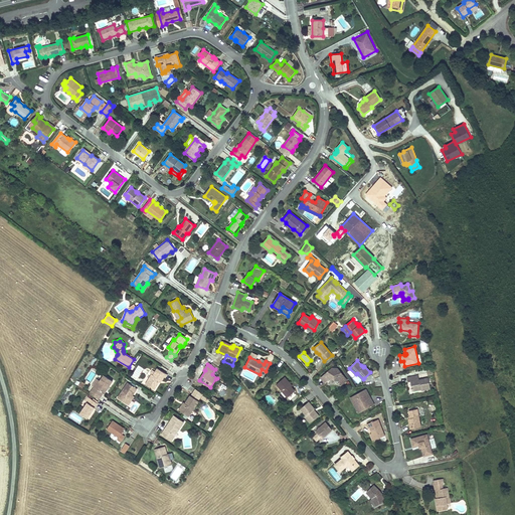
[(162,381),(164,377),(166,373),(158,368),(155,372),(152,370),(150,373),(152,374),(147,382),(151,385),(150,387),(154,390),(159,382),(159,381),(158,381),(159,379),(162,381)]
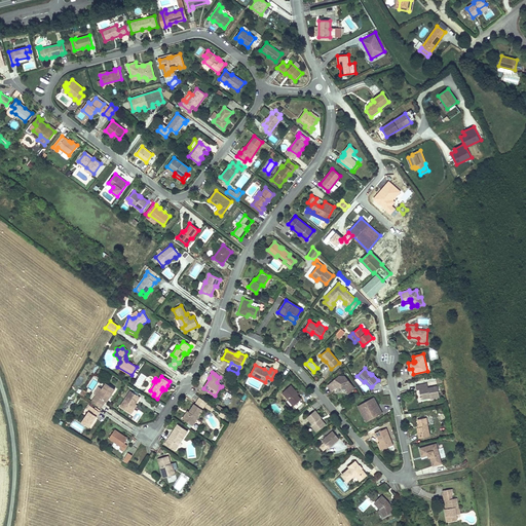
[(354,387),(346,378),(337,378),(328,385),(332,390),(336,387),(345,387),(349,392),(354,387)]
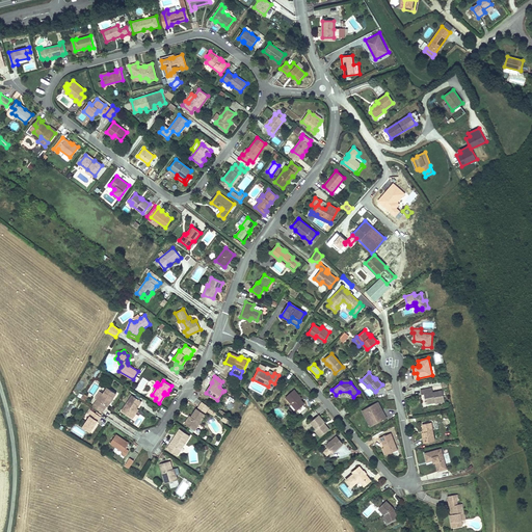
[(107,407),(116,394),(107,388),(103,393),(99,401),(97,400),(92,406),(102,413),(106,406),(107,407)]
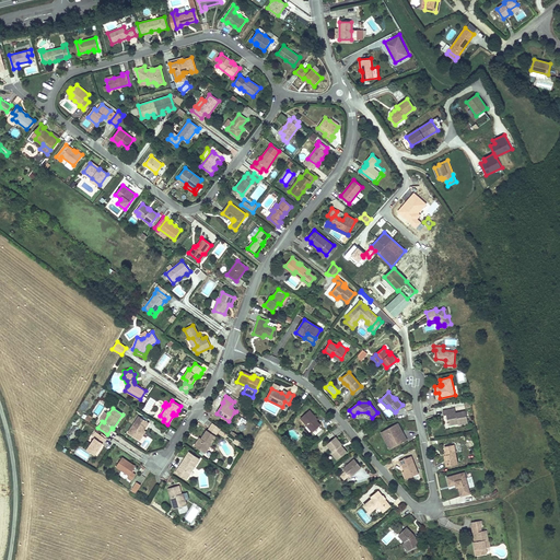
[(467,422),(465,410),(455,412),(454,408),(442,410),(443,415),(446,415),(447,426),(456,423),(456,422),(457,422),(457,423),(458,424),(467,422)]
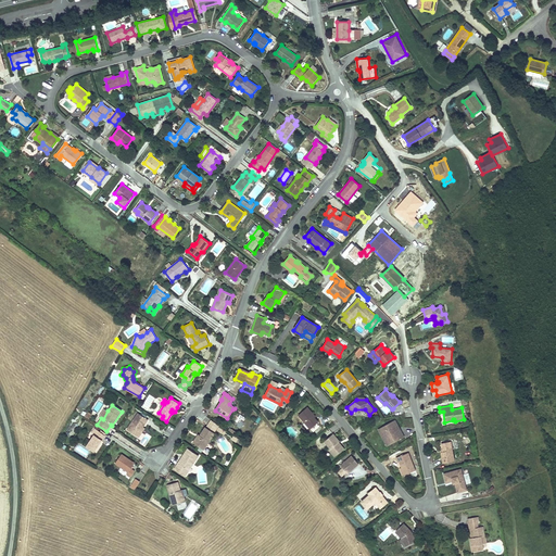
[(317,422),(318,421),(314,417),(312,415),(313,414),(307,407),(299,415),(311,429),(313,432),(319,426),(317,422)]
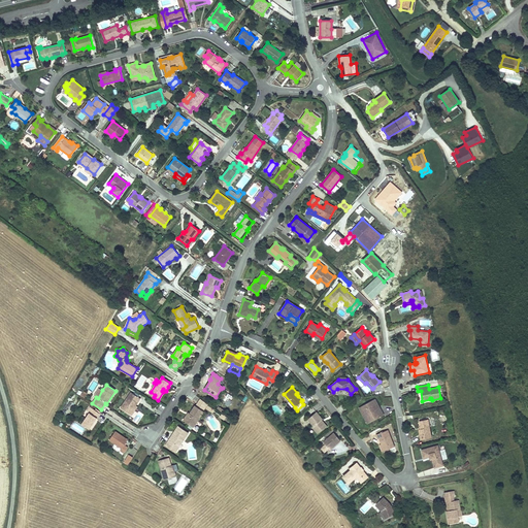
[(98,398),(102,390),(99,388),(94,395),(96,397),(98,398)]
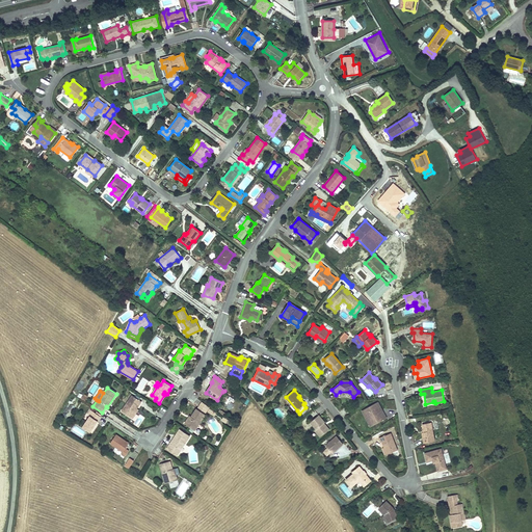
[(137,408),(141,401),(132,395),(122,411),(131,418),(137,408)]
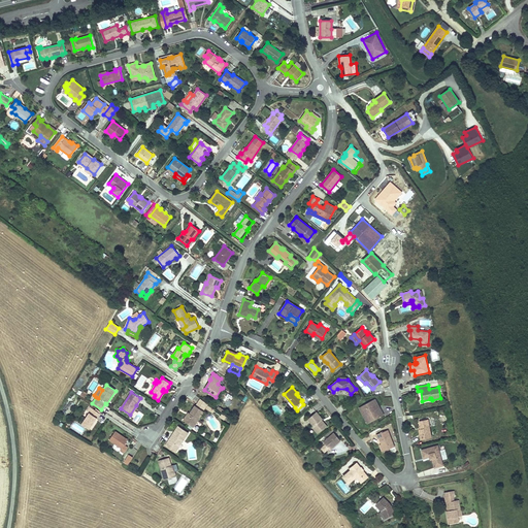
[(295,407),(284,394),(279,397),(291,409),(295,407)]
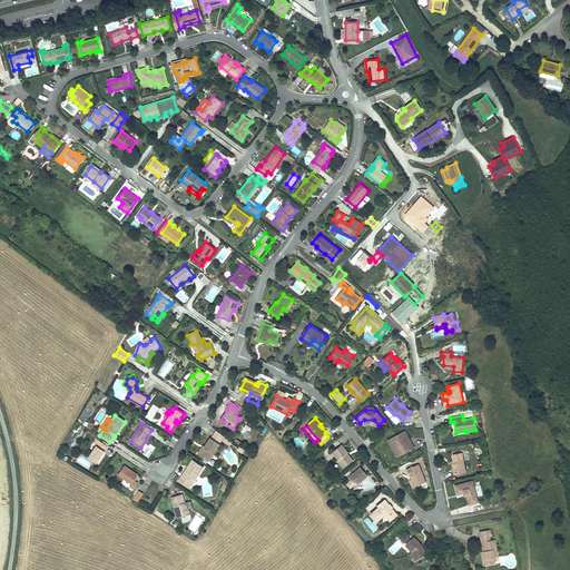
[(222,441),(225,434),(215,430),(212,436),(222,441)]
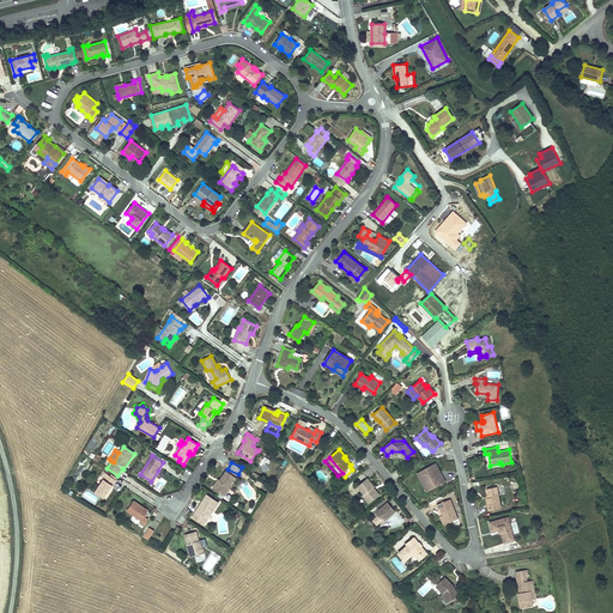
[(439,478),(437,474),(438,473),(434,463),(419,472),(422,475),(420,477),(426,486),(432,489),(445,481),(443,475),(442,477),(439,478)]
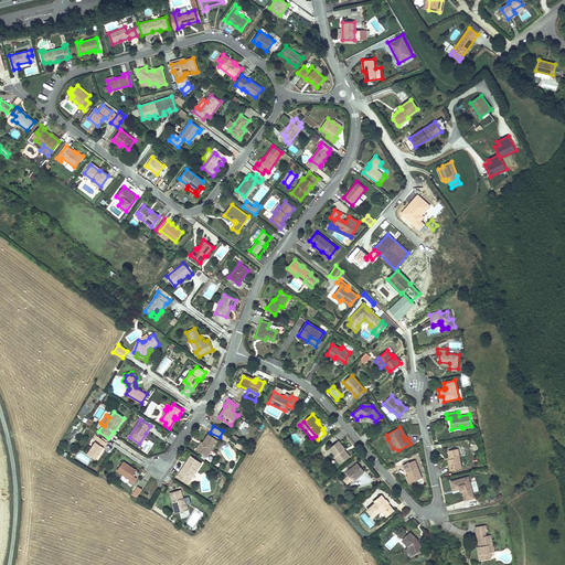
[(102,451),(107,443),(102,438),(96,435),(93,440),(95,441),(87,454),(96,459),(99,454),(100,450),(102,451)]
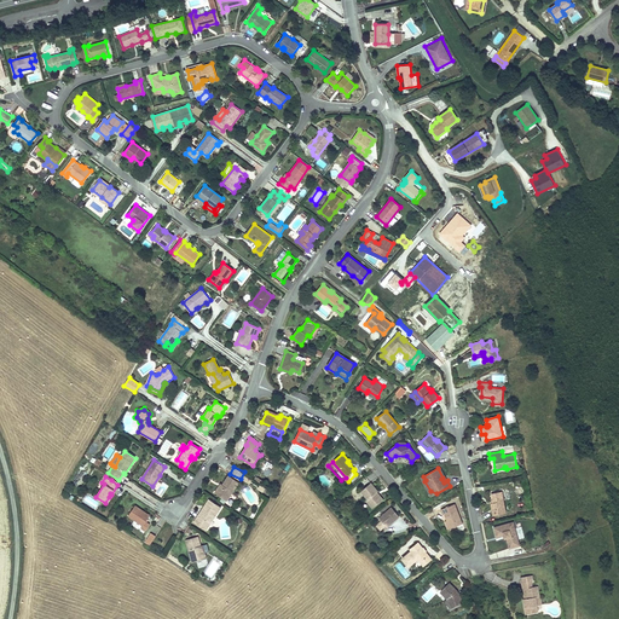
[(230,497),(239,482),(229,476),(223,485),(221,486),(219,487),(215,492),(223,498),(230,497)]
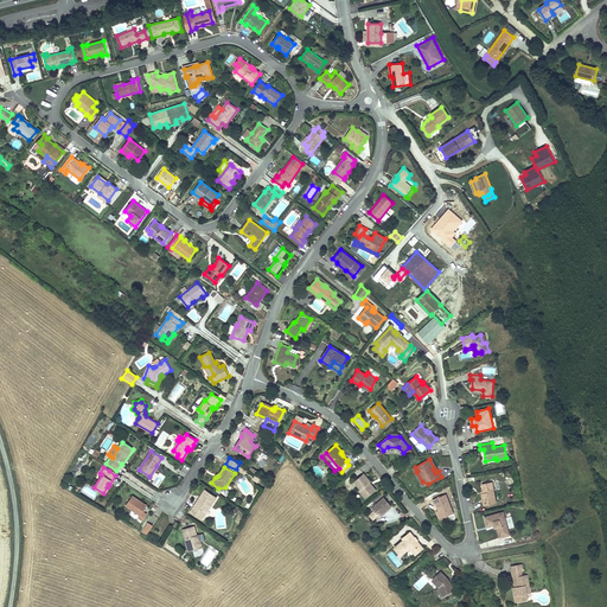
[(251,467),(247,474),(254,477),(257,470),(251,467)]
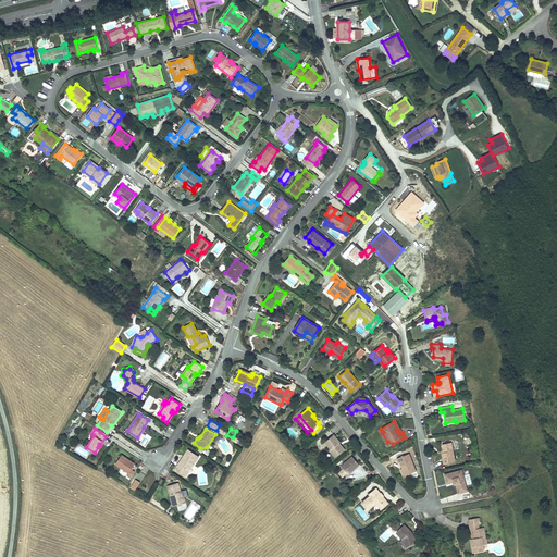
[(383,432),(381,429),(379,430),(388,446),(393,444),(387,442),(382,433),(383,432)]
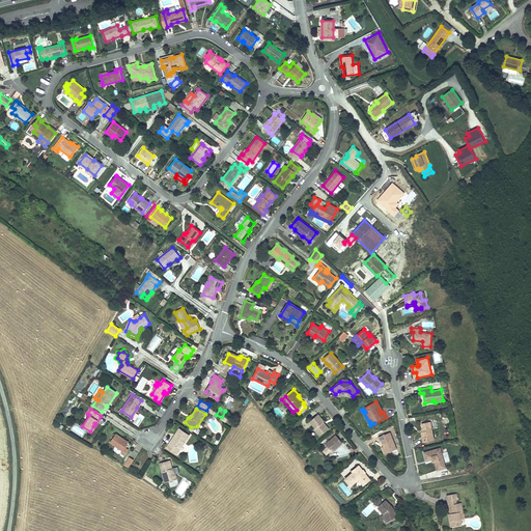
[(329,428),(325,424),(324,425),(323,423),(324,422),(324,421),(318,414),(310,421),(315,428),(314,429),(319,436),(329,428)]
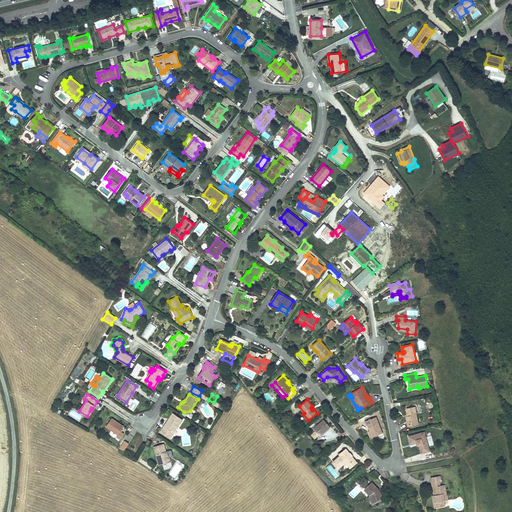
[(418,424),(415,406),(406,408),(408,415),(406,416),(408,426),(418,424)]
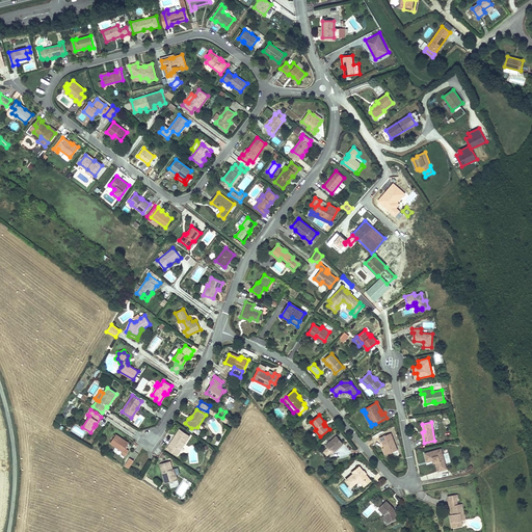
[(179,453),(190,436),(180,429),(176,435),(177,436),(174,442),(173,441),(168,446),(179,453)]
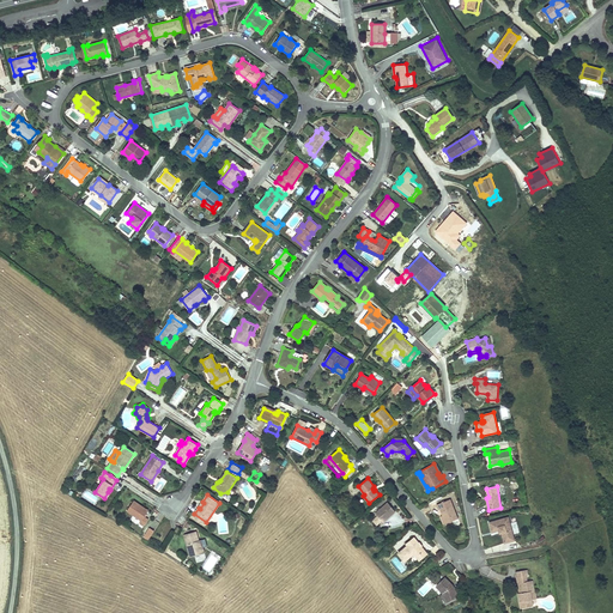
[(457,519),(450,499),(436,505),(438,510),(439,509),(442,516),(445,523),(457,519)]
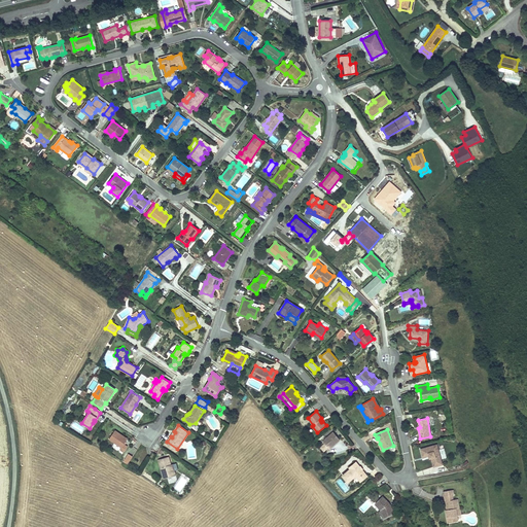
[(125,444),(128,438),(115,430),(109,440),(121,448),(120,450),(124,452),(128,447),(125,444)]
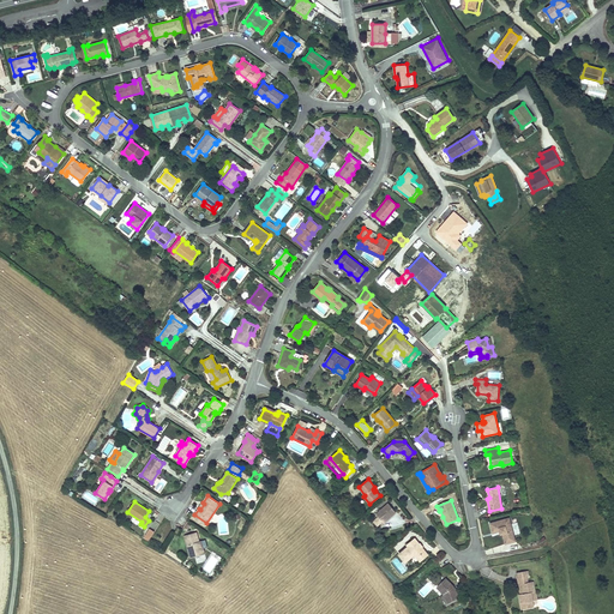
[(384,523),(396,512),(389,503),(375,513),(379,517),(383,521),(384,523)]
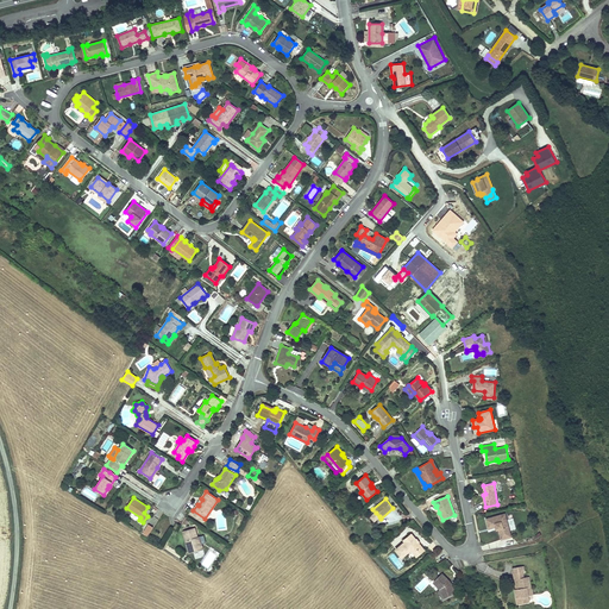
[(205,519),(193,510),(190,514),(202,522),(205,519)]
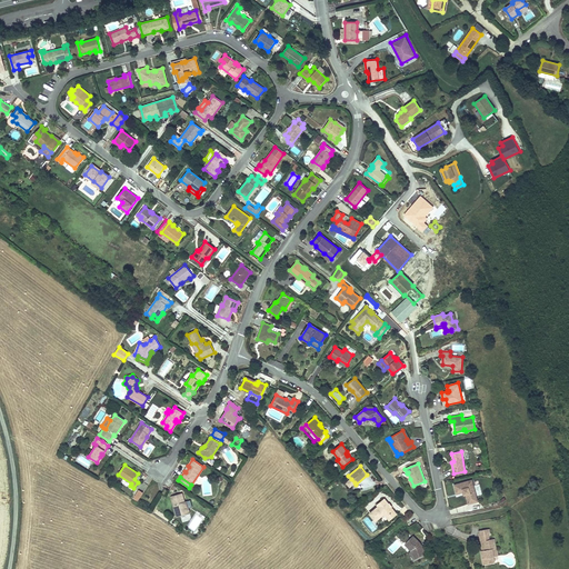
[(477,501),(471,480),(453,485),(457,493),(463,492),(463,495),(466,495),(469,503),(477,501)]
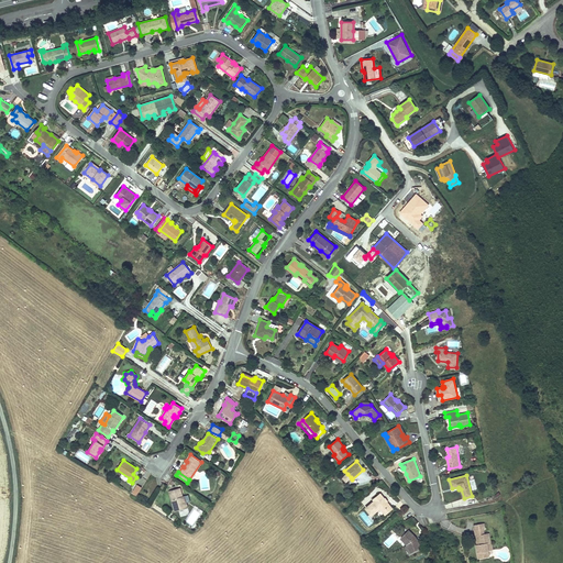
[(185,504),(183,497),(180,488),(168,492),(174,508),(178,507),(179,510),(188,508),(187,503),(185,504)]
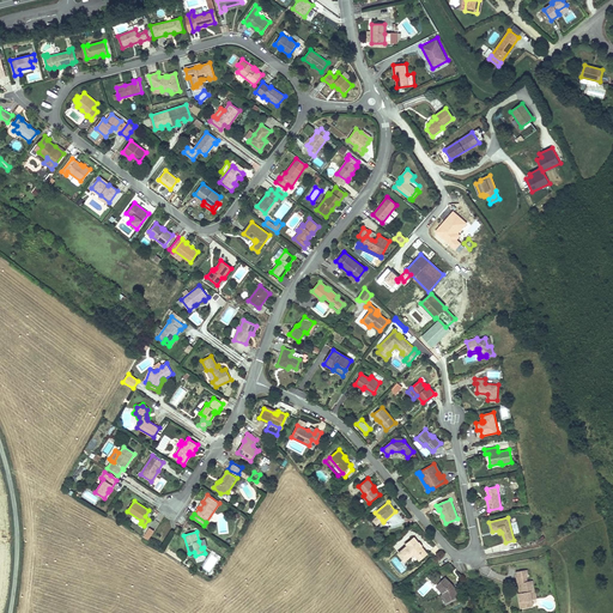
[(428,554),(420,546),(418,544),(413,538),(406,544),(407,546),(402,550),(408,558),(410,557),(407,554),(411,552),(412,553),(413,552),(413,553),(419,560),(428,554)]
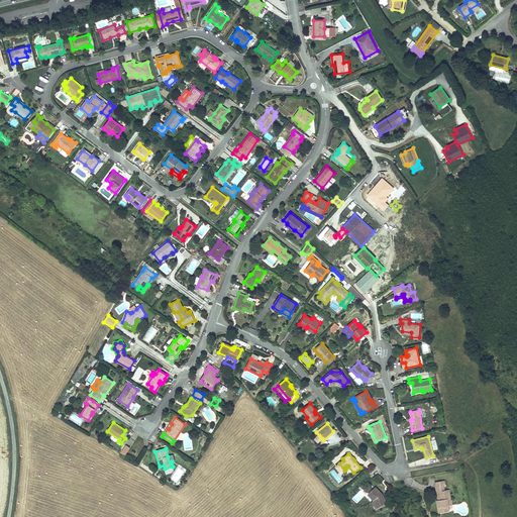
[(344,471),(339,463),(335,467),(341,473),(344,471)]
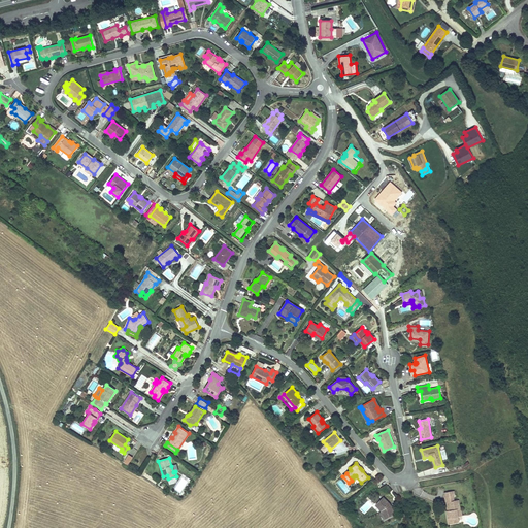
[(182,476),(174,489),(182,492),(188,481),(182,476)]
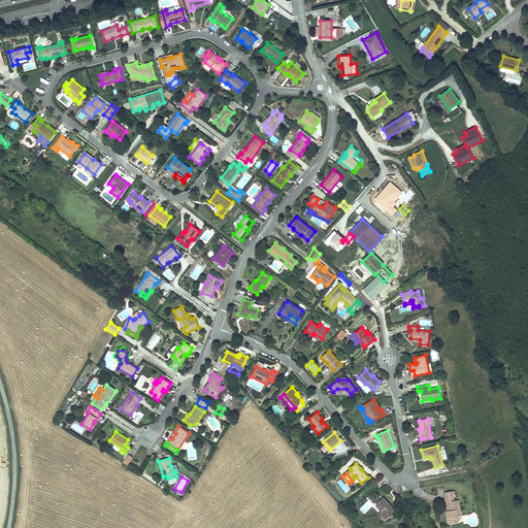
[(454,501),(453,496),(446,498),(448,510),(450,510),(448,502),(454,501)]
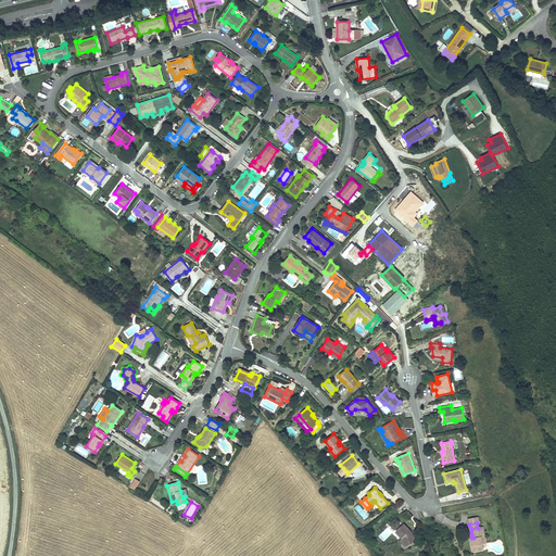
[(416,541),(411,531),(403,523),(395,531),(402,538),(402,539),(406,546),(416,541)]
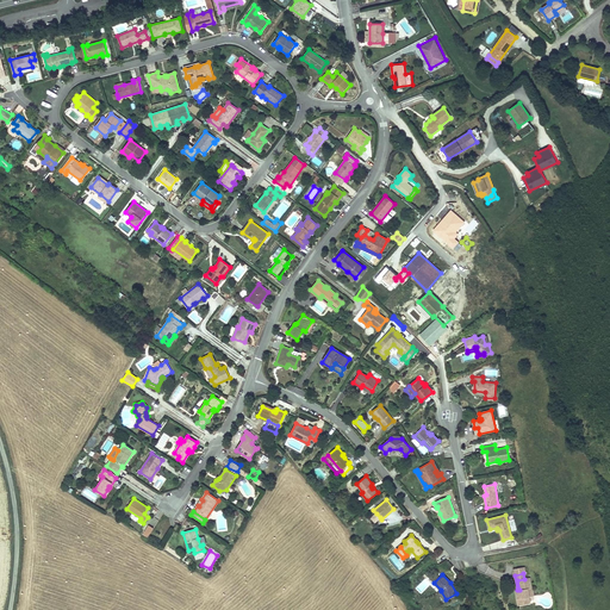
[(529,596),(528,589),(531,587),(529,578),(524,579),(517,580),(520,590),(517,590),(516,590),(516,591),(518,605),(530,603),(529,596)]
